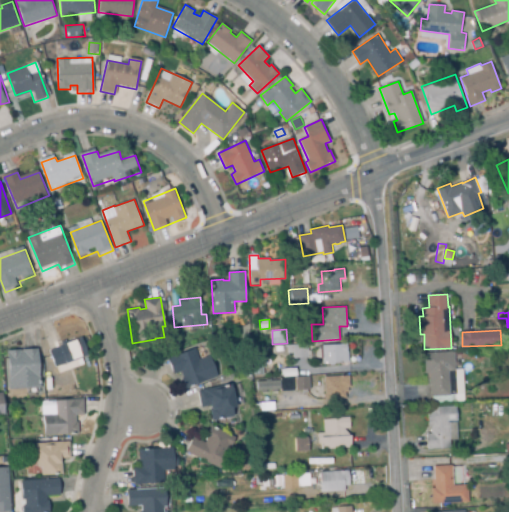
[(50,350),(61,346),(60,345),(62,344),(61,341),(66,340),(67,343),(82,337),(89,355),(82,357),(84,363),(60,372),(57,366),(56,366),(50,350)]
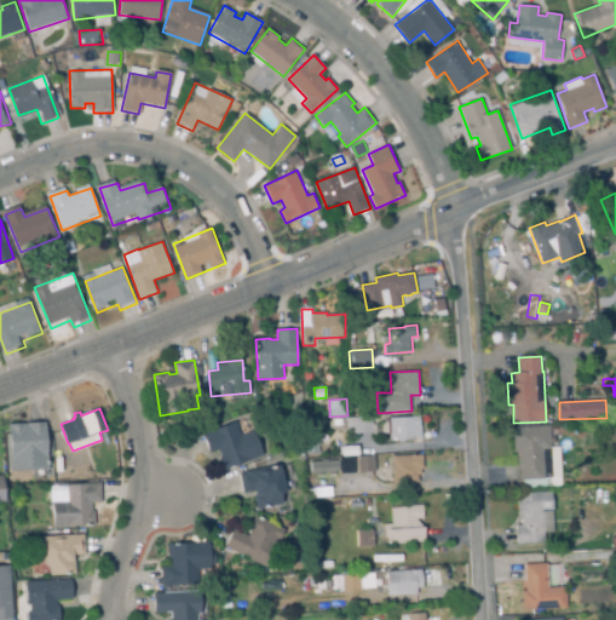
[(349,417),(350,428),(356,426),(356,434),(374,432),(373,415),(349,417)]
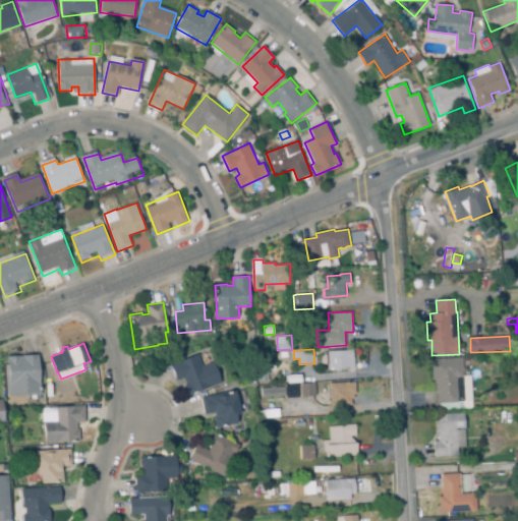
[(329,351),(330,369),(337,369),(338,370),(341,370),(342,369),(355,368),(354,349),(329,351)]
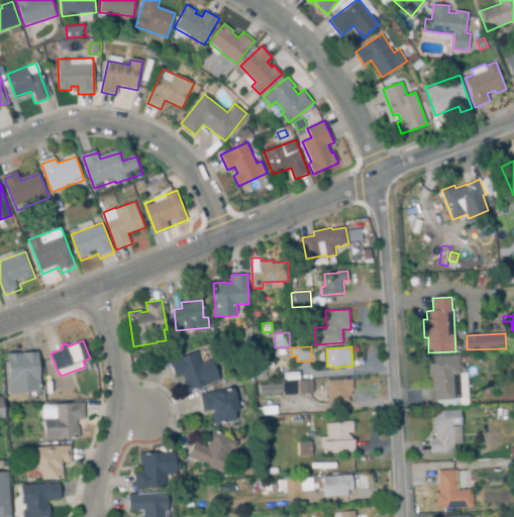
[(8,353),(39,351),(41,391),(10,393),(8,353)]
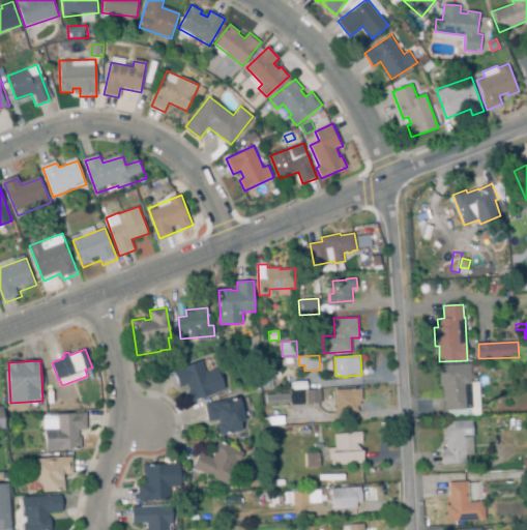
[(174,371),(202,360),(206,372),(217,367),(226,389),(193,402),(188,390),(189,390),(187,383),(180,386),(174,371)]
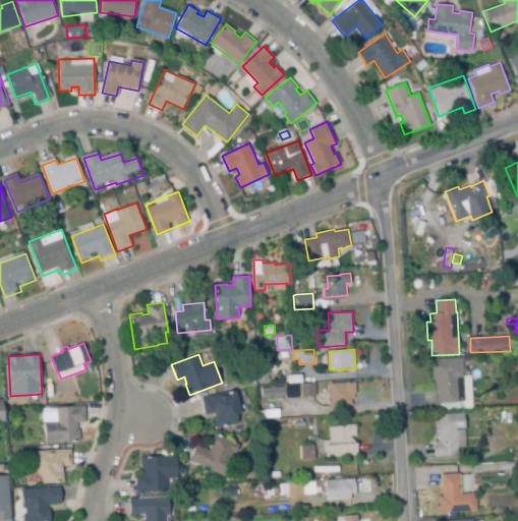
[(269,381),(269,374),(271,373),(271,362),(268,362),(268,356),(260,356),(260,381),(269,381)]
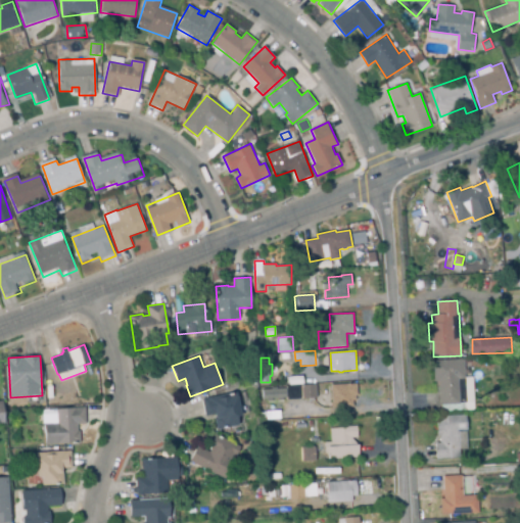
[(433,360),(465,359),(466,377),(474,377),(475,410),(443,411),(442,405),(441,405),(440,391),(439,391),(438,381),(434,381),(433,360)]
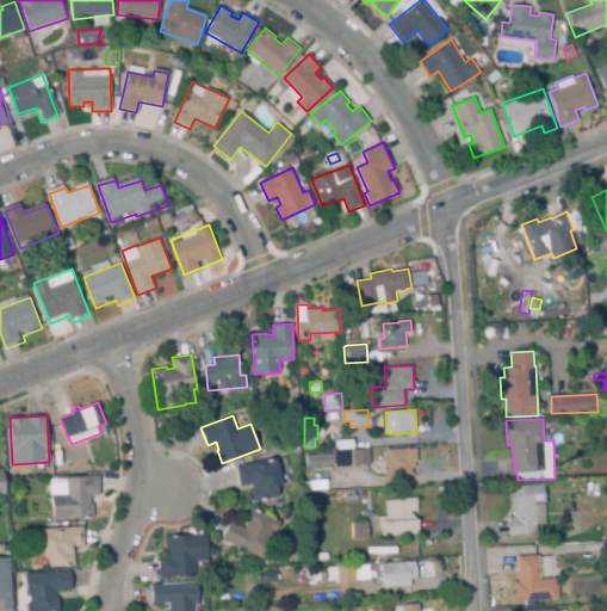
[(338,439),(354,439),(354,449),(338,449),(338,439)]
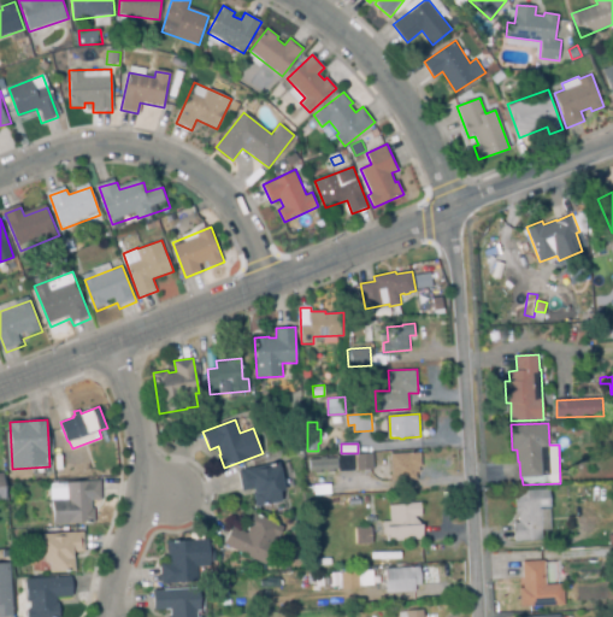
[(390,453),(420,452),(422,466),(420,466),(420,480),(393,481),(390,453)]
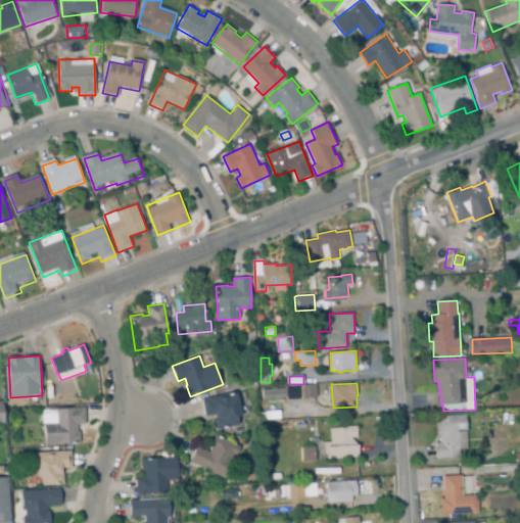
[(287,385),(288,399),(318,397),(317,384),(287,385)]
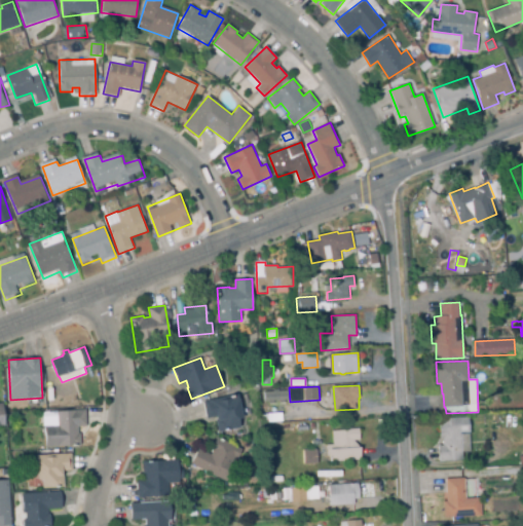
[(264,391),(274,390),(274,389),(279,389),(279,390),(288,390),(289,400),(265,401),(264,391)]
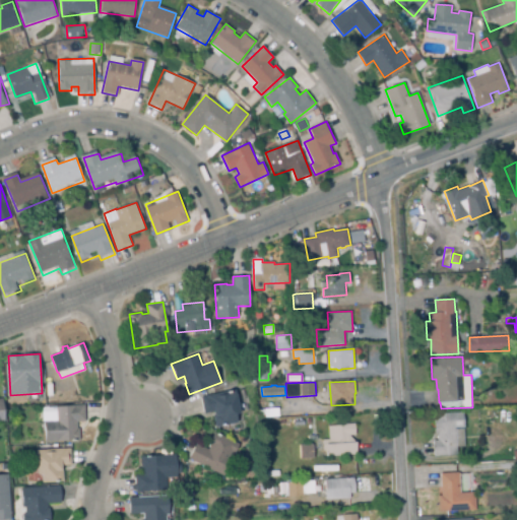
[(201,396),(236,389),(241,413),(237,414),(238,423),(216,427),(214,414),(215,414),(214,411),(204,413),(201,396)]
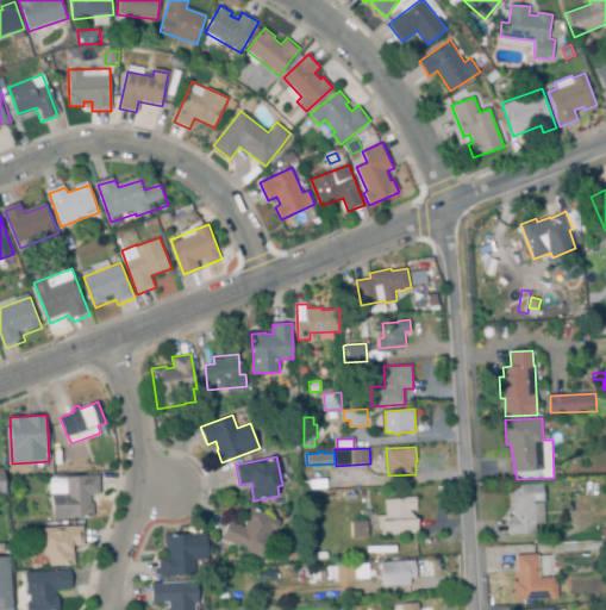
[(374,464),(370,471),(380,474),(383,467),(374,464)]
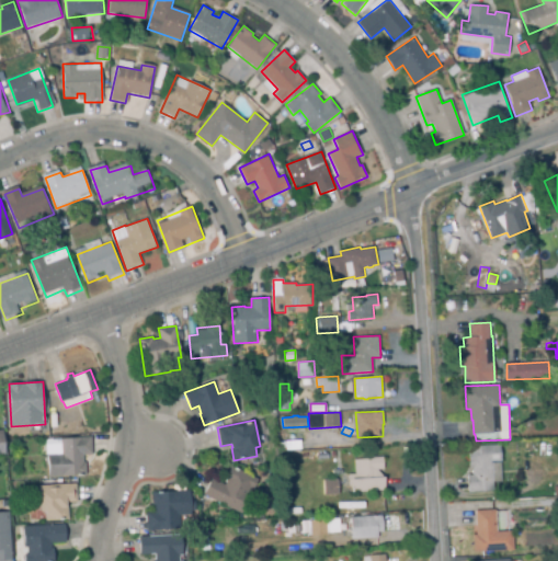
[(93,454),(92,437),(47,439),(49,477),(87,474),(87,462),(84,462),(83,455),(93,454)]
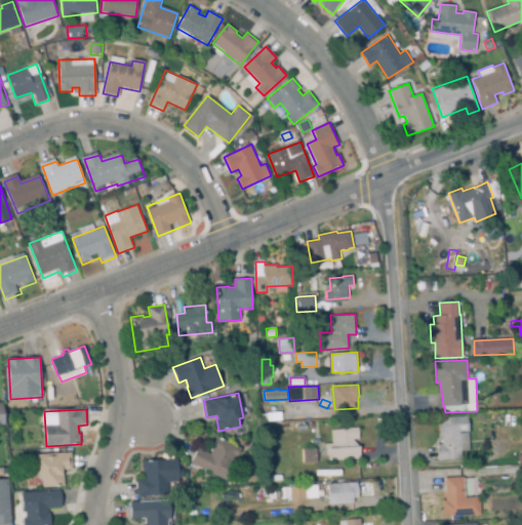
[(284,422),(265,422),(265,413),(284,413),(284,422)]
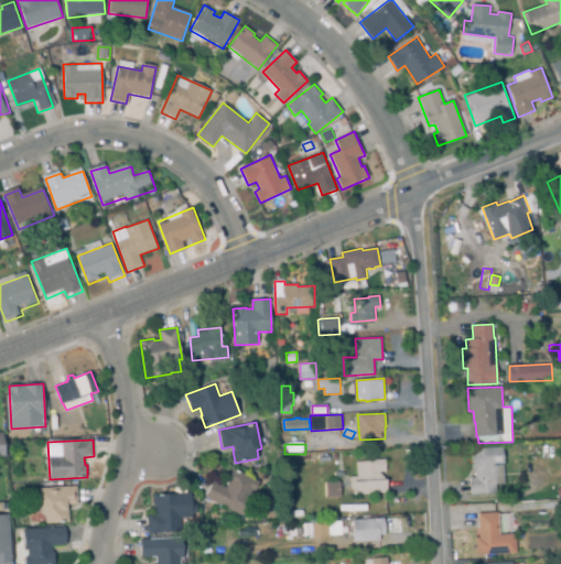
[(473,469),(475,469),(475,477),(471,477),(472,495),(505,492),(504,465),(505,465),(504,447),(472,448),(473,469)]
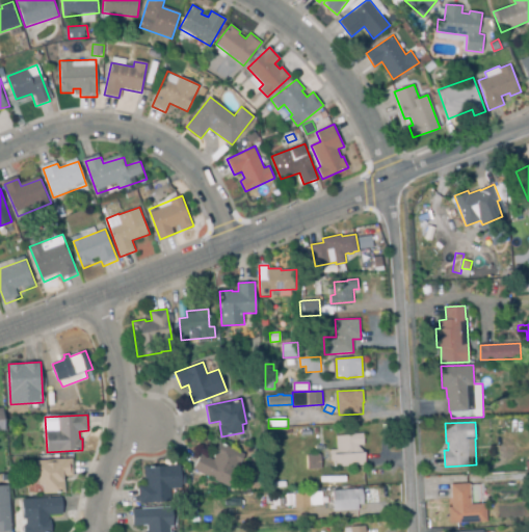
[(364,433),(365,445),(359,445),(365,452),(366,464),(335,467),(334,460),(332,460),(331,450),(338,449),(337,435),(364,433)]
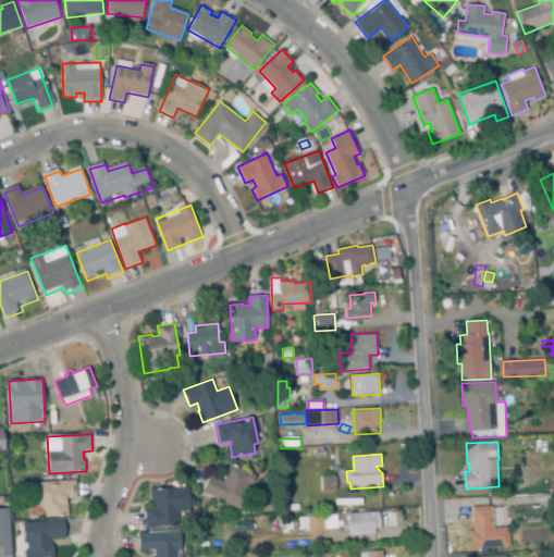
[(225,477),(223,481),(211,475),(204,491),(241,508),(256,475),(230,463),(224,475),(225,477)]
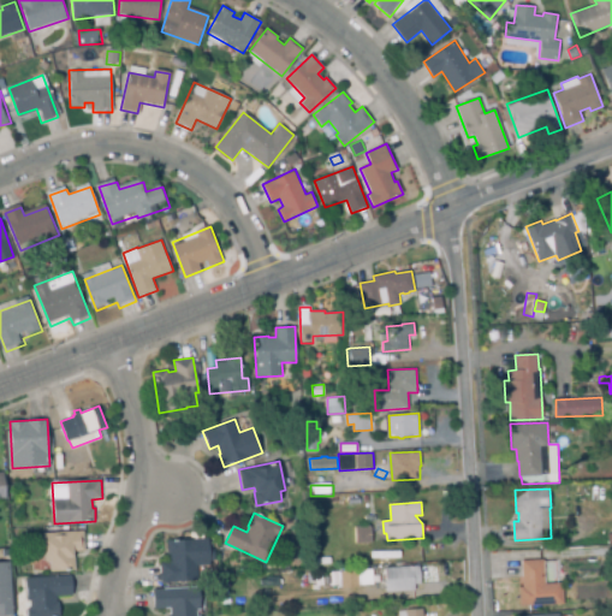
[(356,526),(357,543),(373,542),(372,525),(356,526)]
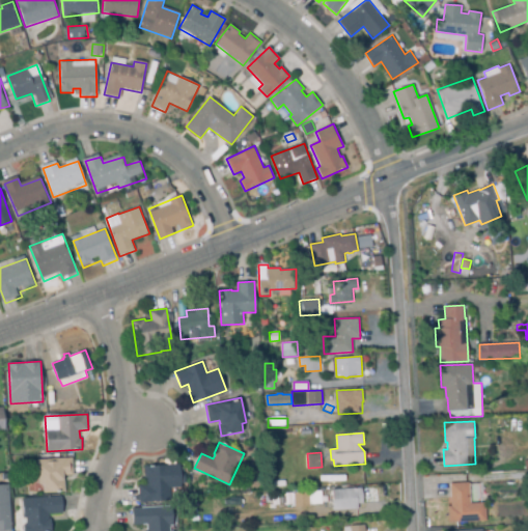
[(36,459),(73,457),(74,475),(63,475),(63,478),(65,478),(65,491),(44,492),(43,484),(38,484),(36,459)]
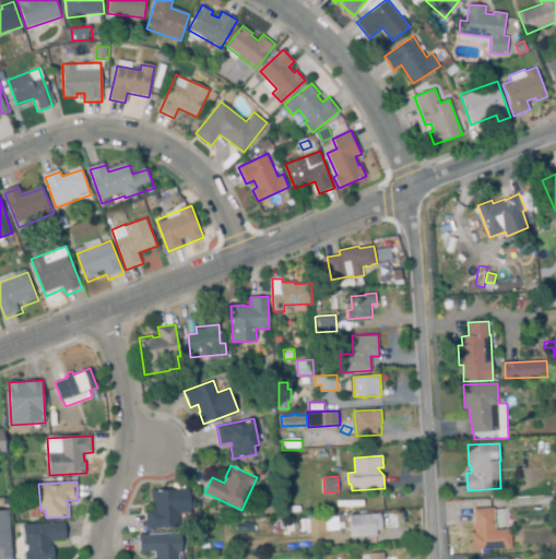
[(145,511),(155,510),(155,503),(153,503),(153,490),(189,488),(190,498),(193,498),(194,509),(191,509),(191,512),(179,513),(179,527),(146,528),(145,511)]
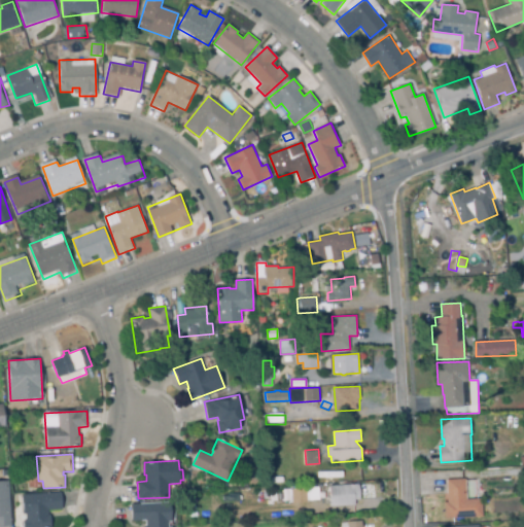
[(447,480),(465,479),(466,499),(482,498),(483,516),(446,518),(445,502),(448,501),(447,480)]
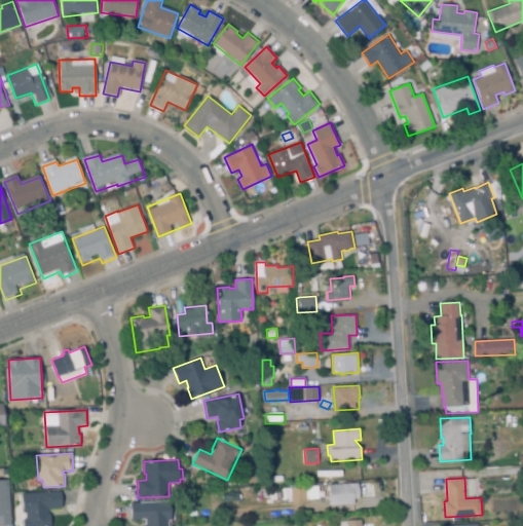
[(0,525),(0,480),(9,480),(11,525),(0,525)]
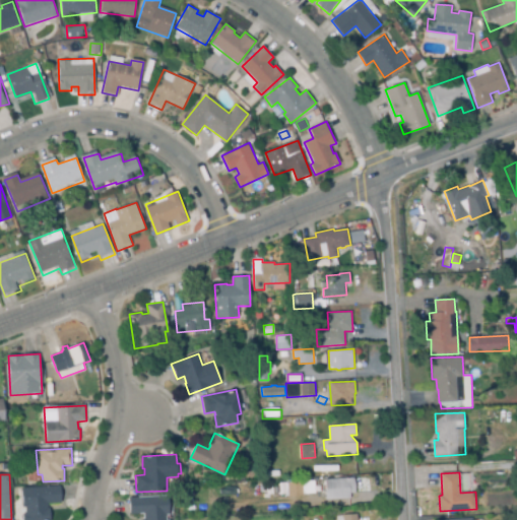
[(325,478),(327,500),(350,498),(350,493),(356,493),(354,476),(325,478)]
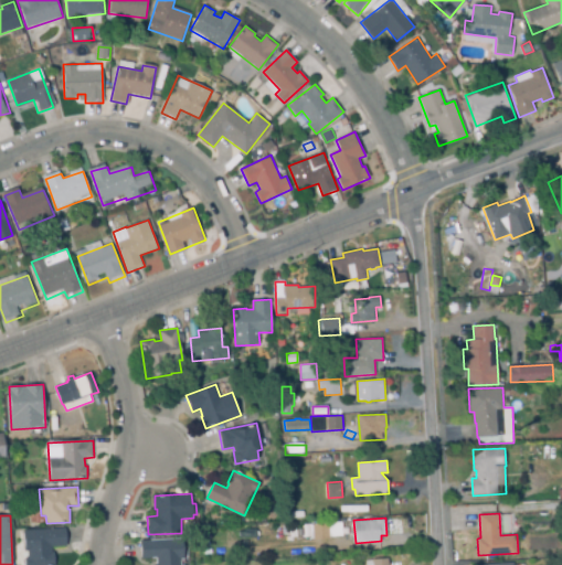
[(333,535),(342,535),(342,522),(332,522),(333,535)]
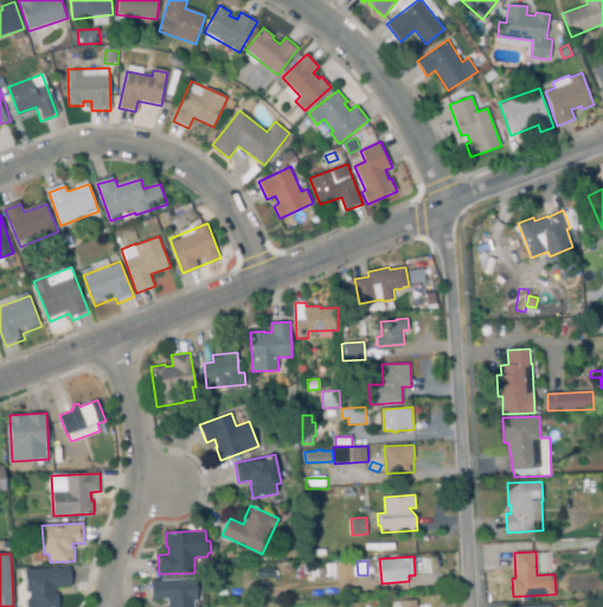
[(335,563),(337,580),(355,579),(354,562),(335,563)]
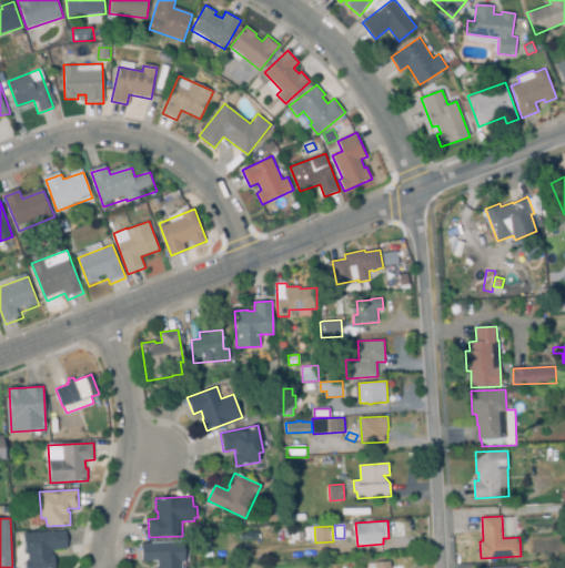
[(300,538),(305,538),(305,539),(313,539),(312,527),(304,527),(305,531),(300,531),(300,538)]
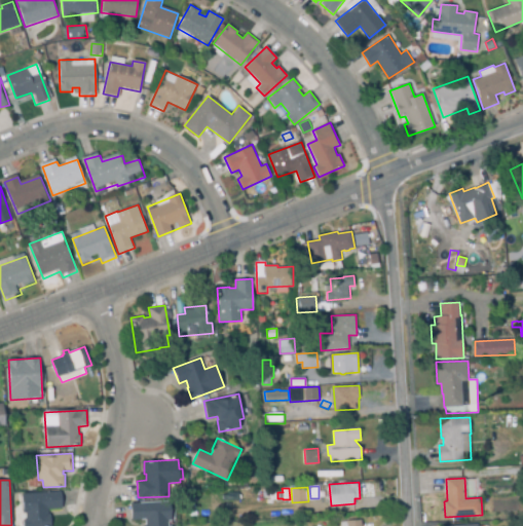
[(23,493),(62,491),(63,508),(49,509),(49,514),(50,514),(50,525),(24,525),(24,519),(26,519),(26,513),(24,513),(23,493)]
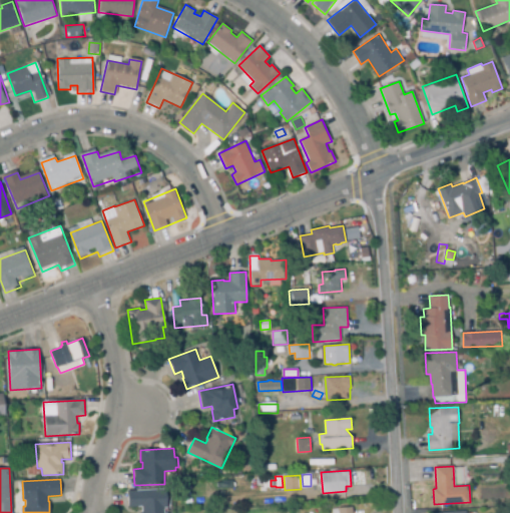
[(128,507),(142,506),(142,511),(140,511),(140,512),(167,512),(164,512),(164,507),(167,507),(166,488),(127,490),(128,507)]
